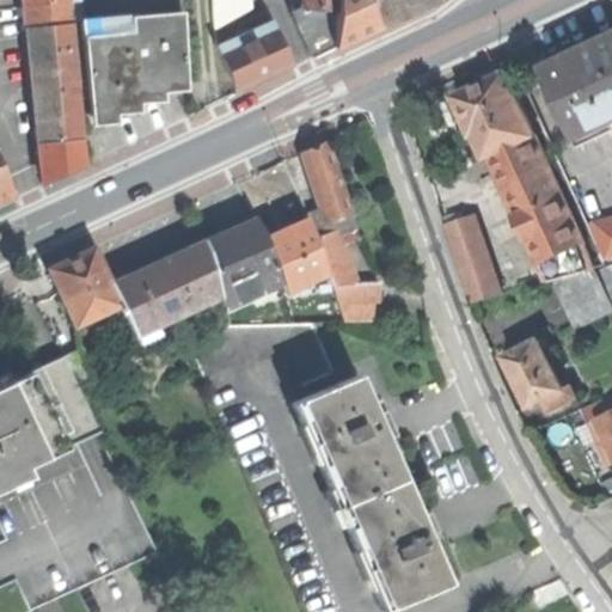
[(72,19),(68,0),(24,0),(29,25),(72,19)]
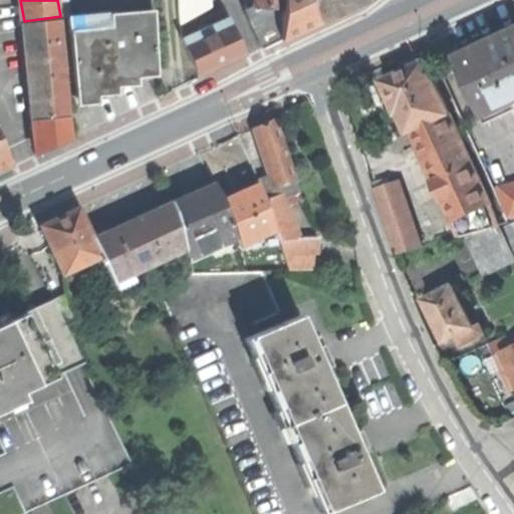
[(179,0),(180,24),(213,6),(211,0),(179,0)]
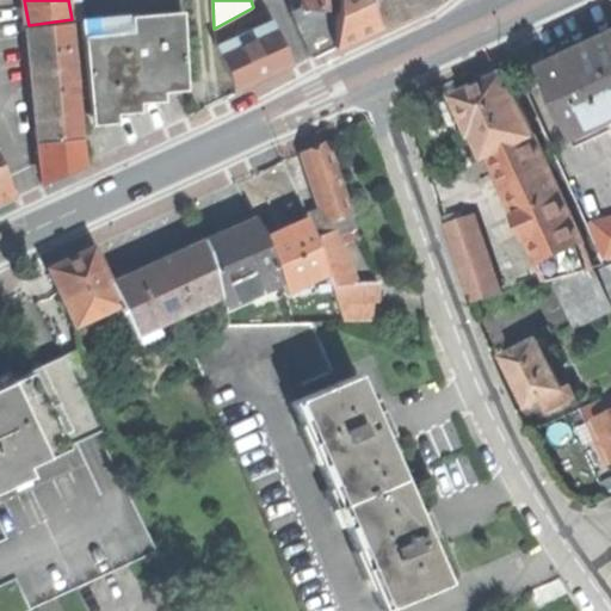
[(308,0),(309,8),(337,10),(337,0),(308,0)]
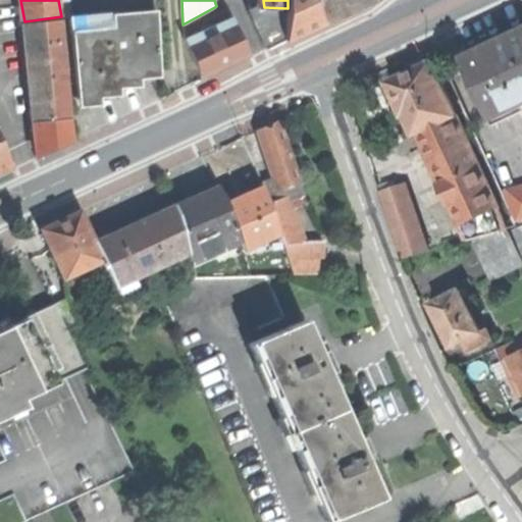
[(304,34),(321,25),(309,0),(288,0),(288,8),(286,42),(304,34)]
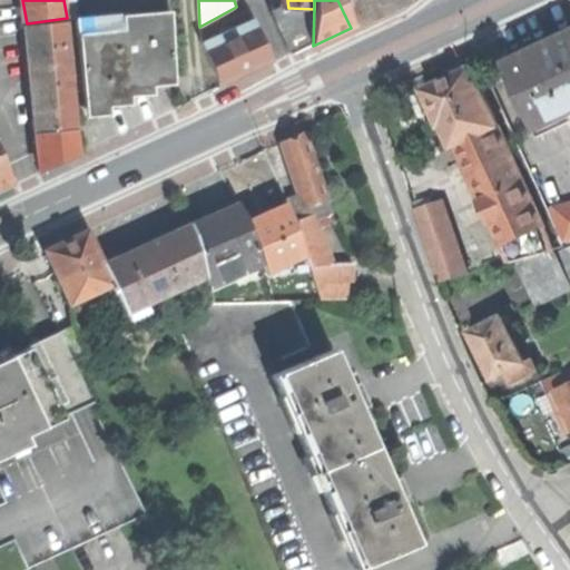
[(337,0),(351,28),(381,15),(403,3),(401,0),(337,0)]
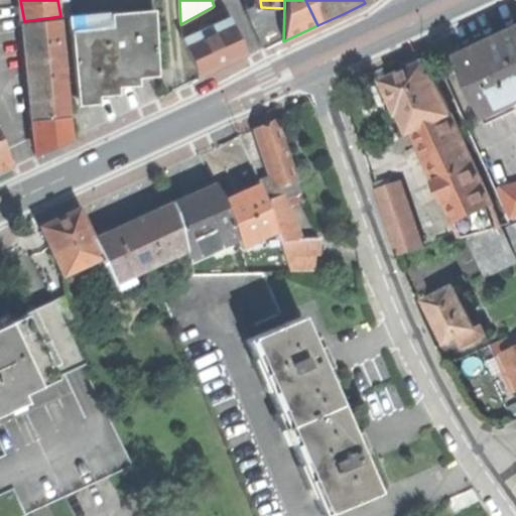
[(247,8),(265,49),(274,45),(283,41),(284,8),(261,7),(253,6),(247,8)]
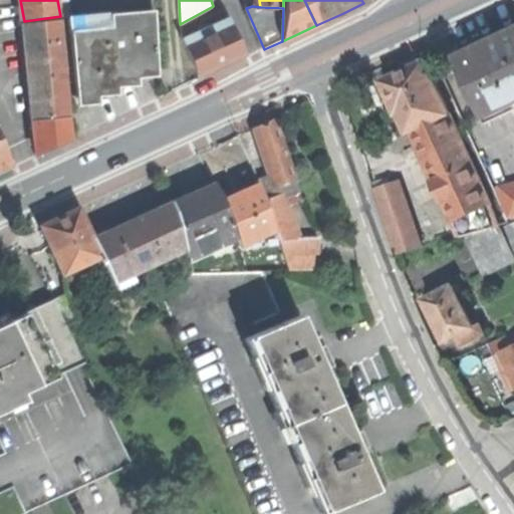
[(78,95),(78,97),(79,105),(101,103),(100,95),(109,94),(118,93),(118,86),(119,86),(158,82),(158,73),(154,8),(71,16),(78,95)]
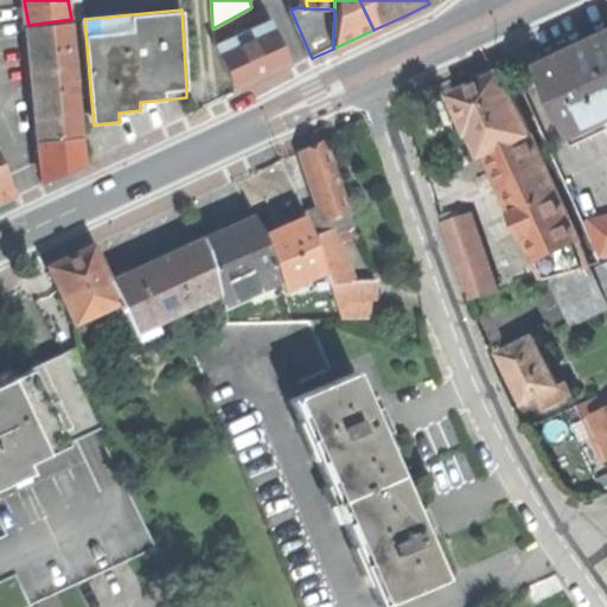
[(64,172),(84,163),(80,114),(72,20),(71,19),(29,25),(43,183),(64,172)]
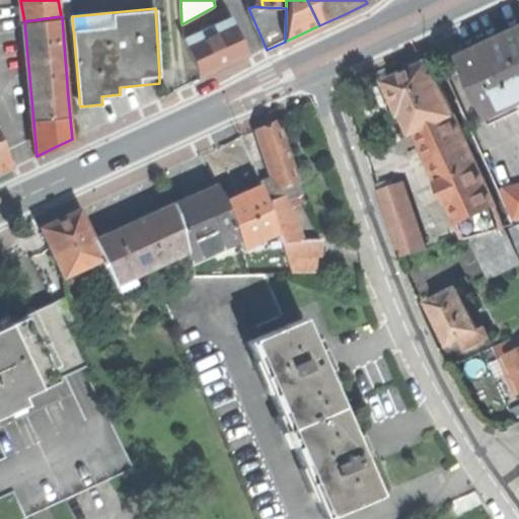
[(68,97),(79,96),(72,16),(62,17),(68,97)]
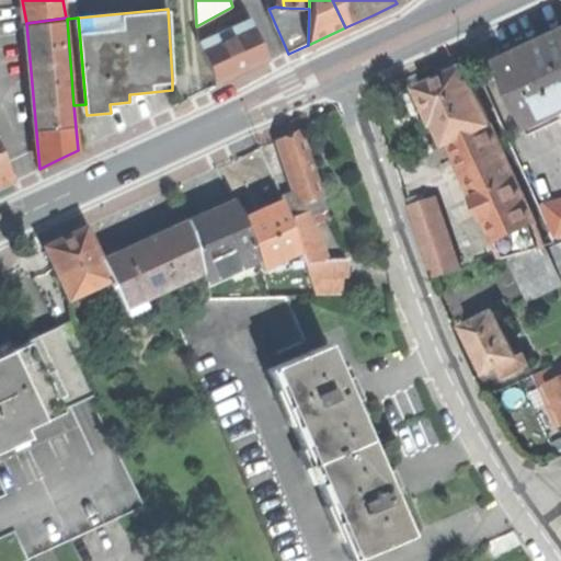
[(199,42),(203,48),(253,25),(250,19),(199,42)]
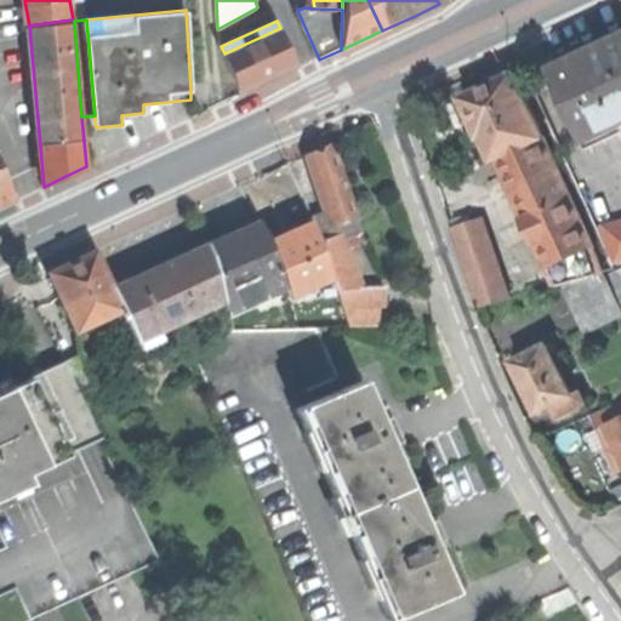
[(224,53),(240,90),(266,79),(297,64),(280,28),(224,53)]
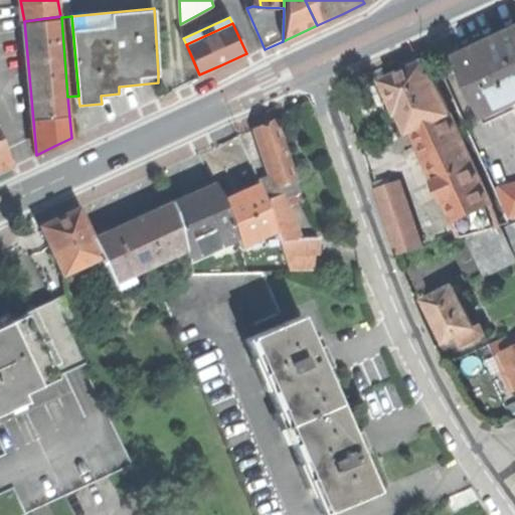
[(514,29),(498,38),(457,56),(486,118),(514,104),(514,29)]
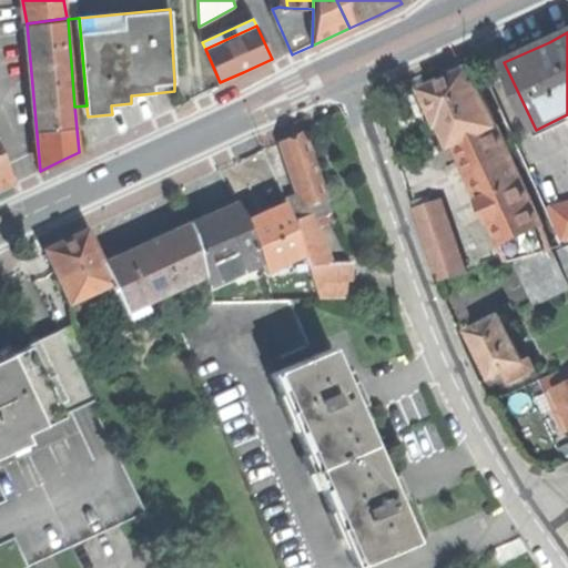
[(444,123),(455,146),(498,127),(467,61),(453,67),(443,72),(447,79),(424,90),(440,125),(444,123)]
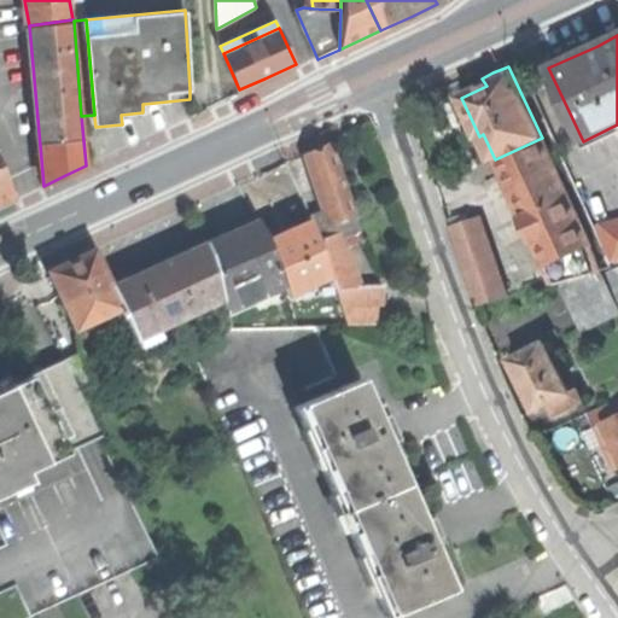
[(561,283),(604,272),(542,138),(495,159),(508,196),(552,286),(561,283)]
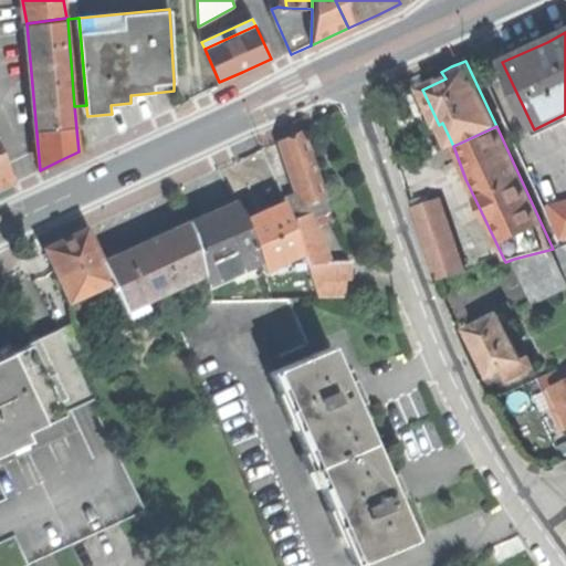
[(297,195),(301,206),(308,203),(325,198),(302,130),(289,136),(280,140),(297,195)]
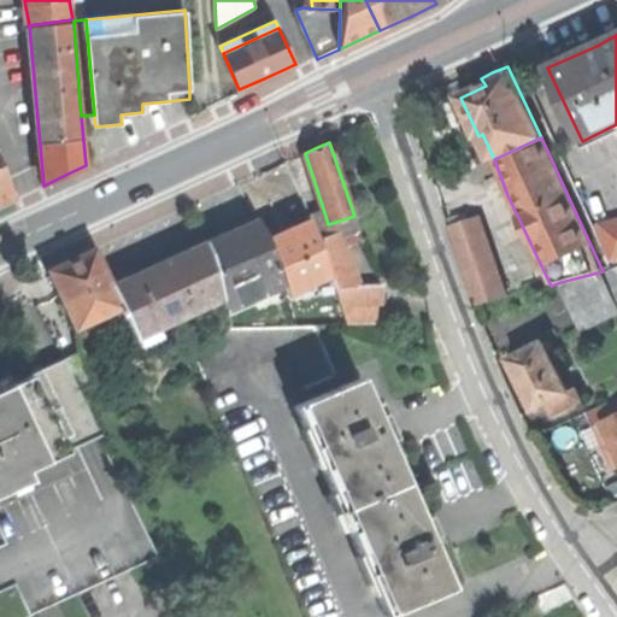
[(0,205),(16,199),(0,165),(0,205)]
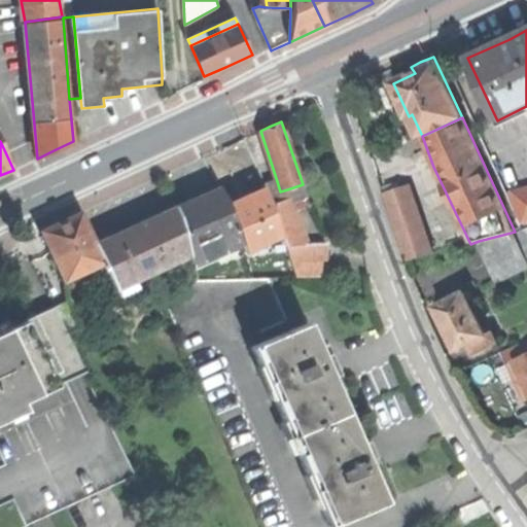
[(273,207),(291,202),(287,189),(280,191),(277,181),(266,184),(266,188),(273,207)]
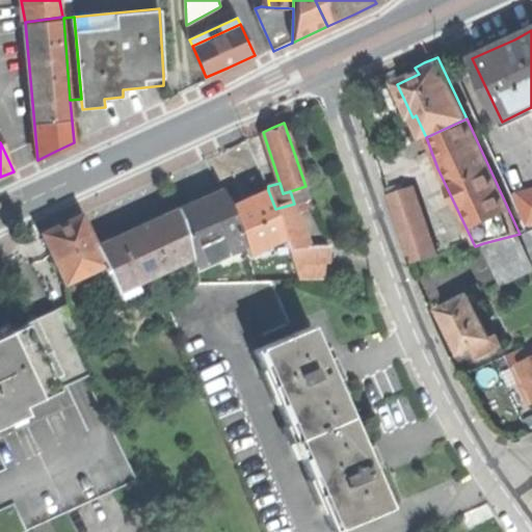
[(310,197),(306,186),(290,191),(294,204),(310,197)]
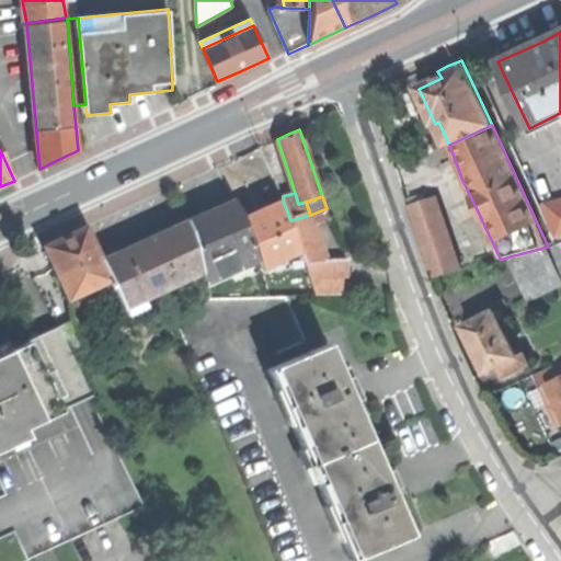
[(560,197),(545,203),(557,240),(560,238),(560,197)]
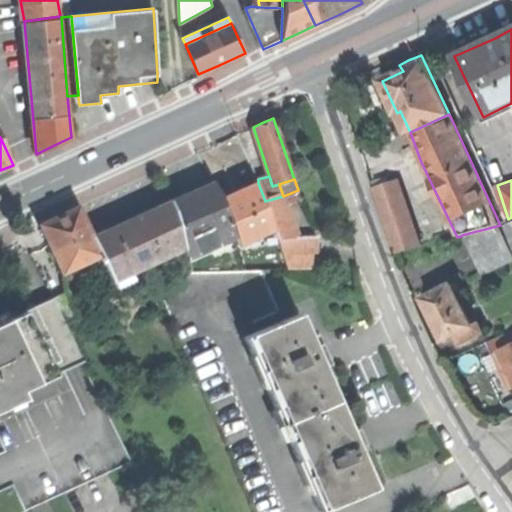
[(388,227),(397,255),(422,246),(399,182),(375,190),(388,227)]
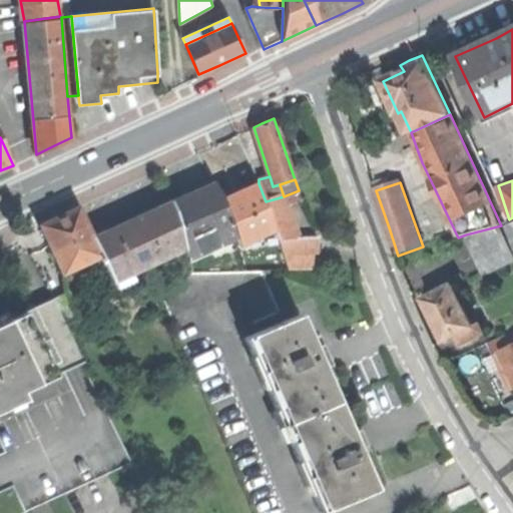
[(234,235),(230,214),(224,196),(215,183),(192,192),(151,210),(128,221),(147,263),(186,242),(207,235),(210,244),(234,235)]
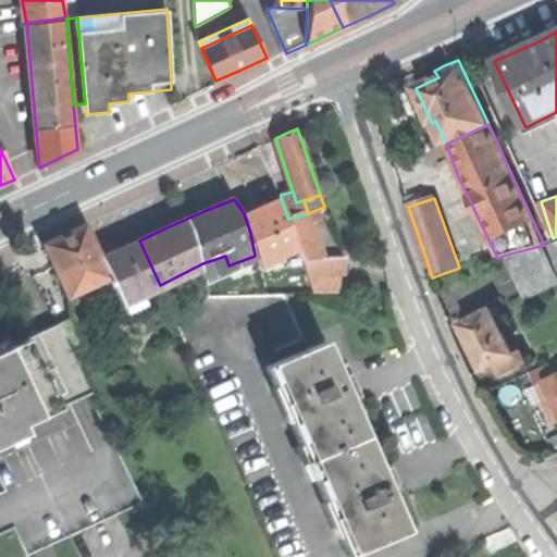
[(260,261),(298,248),(292,229),(288,219),(281,199),(263,206),(244,213),(250,233),(260,261)]
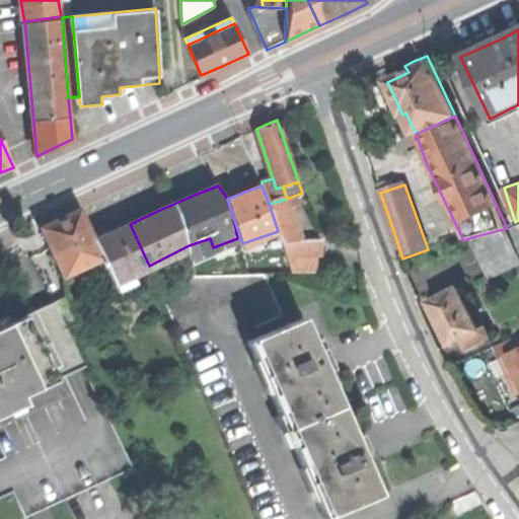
[(304,202),(302,193),(287,199),(269,204),(272,213),(289,207),(304,202)]
